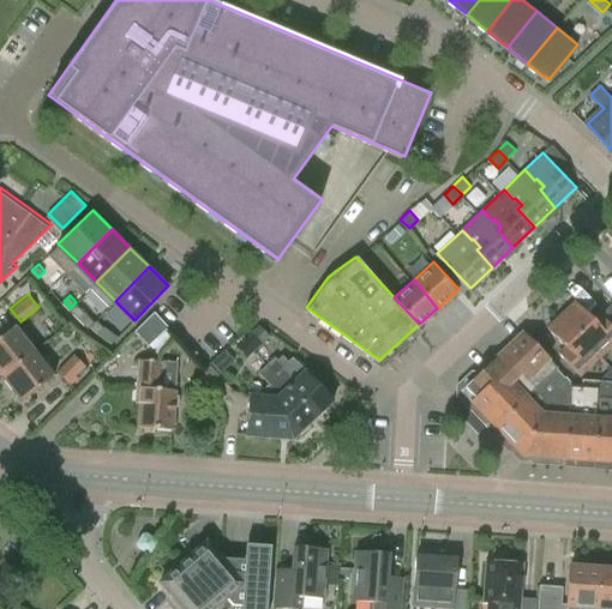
[(603,351),(611,342),(611,302),(595,319),(577,300),(563,313),(603,351)]
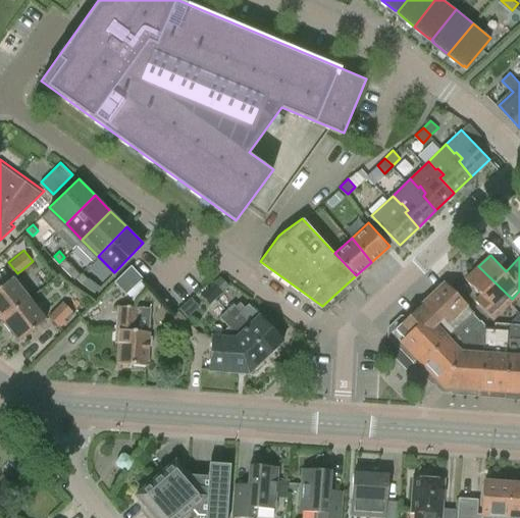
[(64,257),(59,262),(75,277),(81,272),(64,257)]
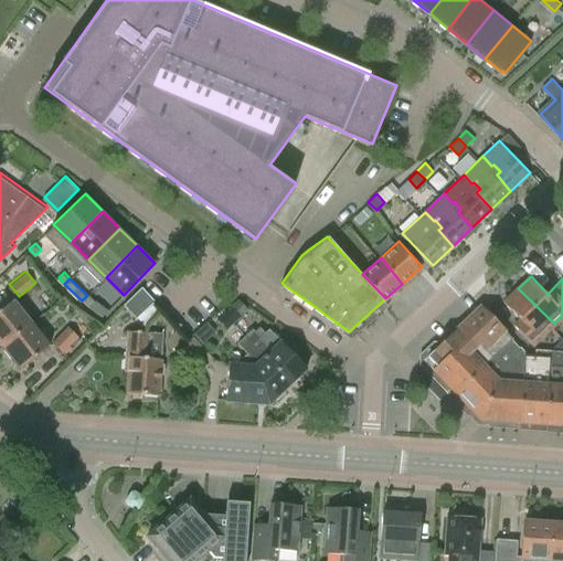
[(123,305),(136,318),(153,300),(141,287),(123,305)]
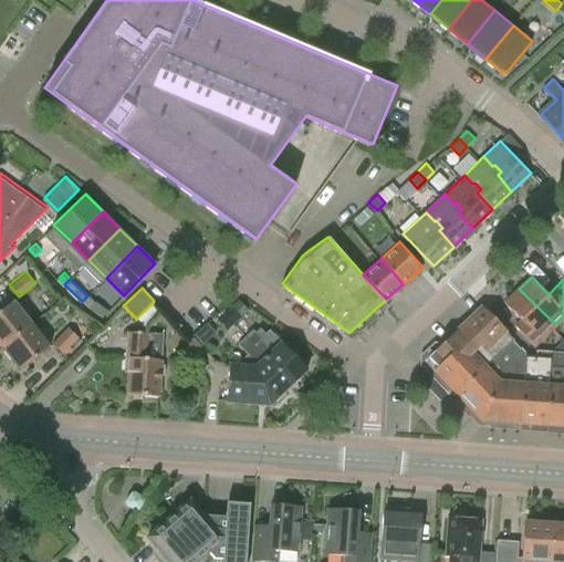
[(535,343),(555,324),(519,289),(507,301),(529,324),(523,330),(535,343)]
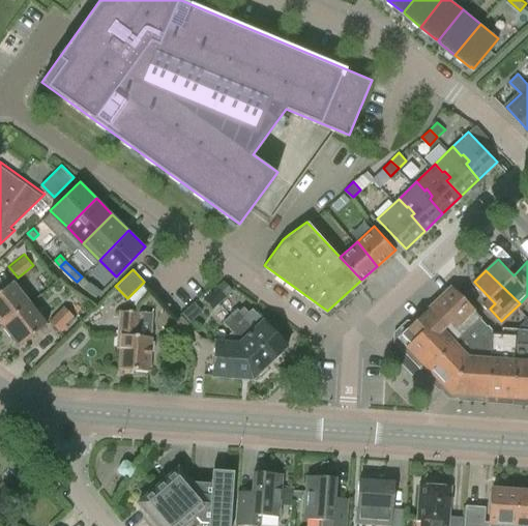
[(79,281),(85,286),(90,281),(84,275),(79,281)]
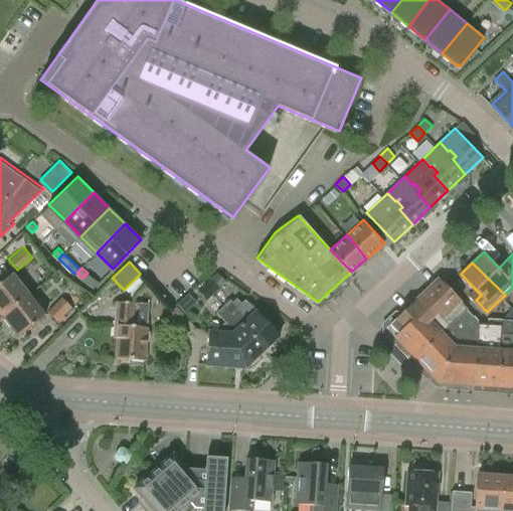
[(0,308),(3,313),(30,291),(14,271),(0,281),(0,308)]
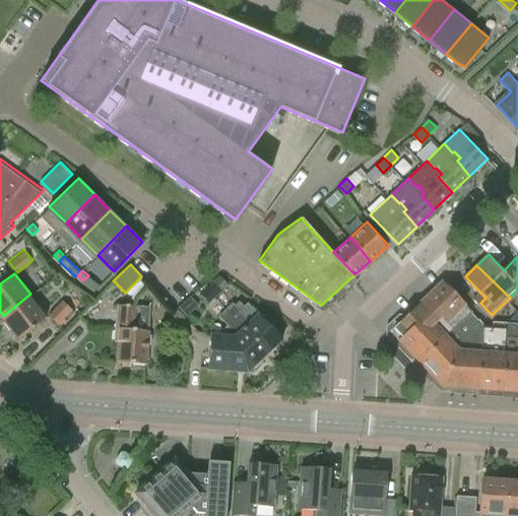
[(469,305),(443,277),(390,327),(391,335),(408,355),(417,356),(422,360),(448,335),(436,323),(442,318),(449,325),(469,305)]
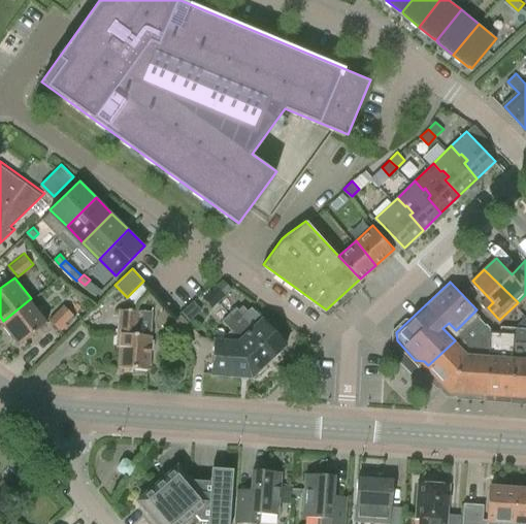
[(210,289),(220,299),(227,293),(217,284),(210,289)]
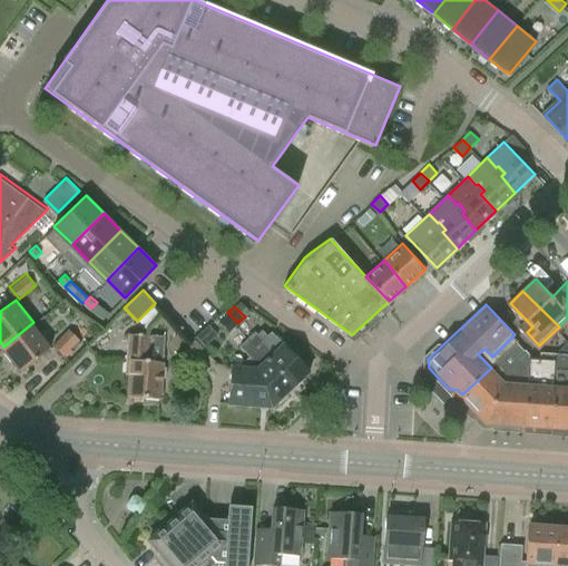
[(237,323),(227,312),(219,320),(229,330),(237,323)]
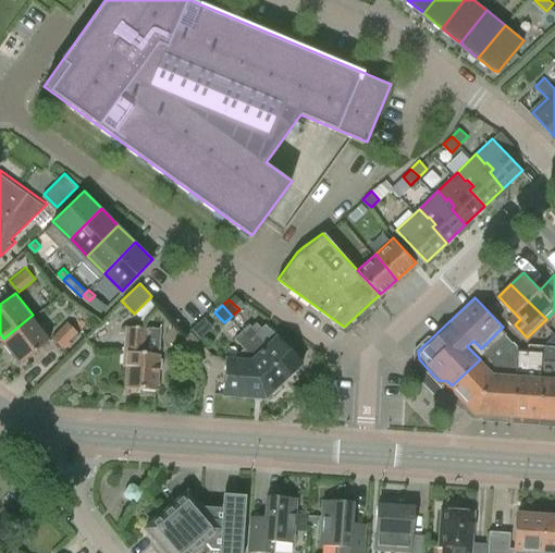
[(33,315),(3,339),(22,360),(50,336),(33,315)]
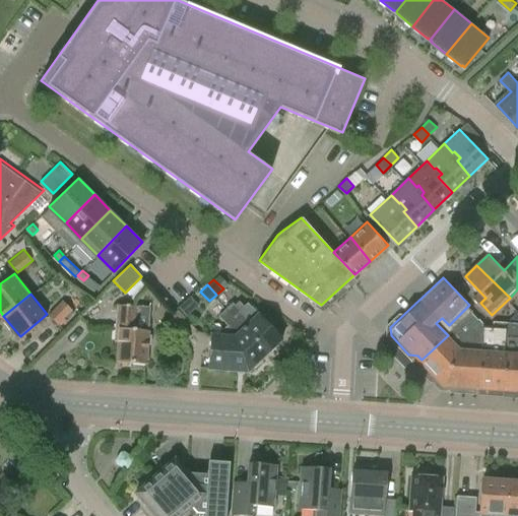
[(233,300),(227,306),(234,314),(268,350),(282,336),(249,301),(245,304),(240,298),(236,303),(233,300)]
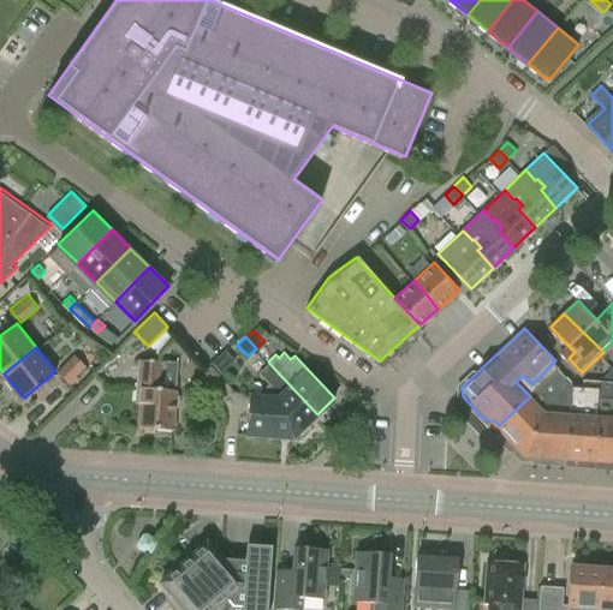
[(87,364),(75,353),(58,370),(70,381),(87,364)]
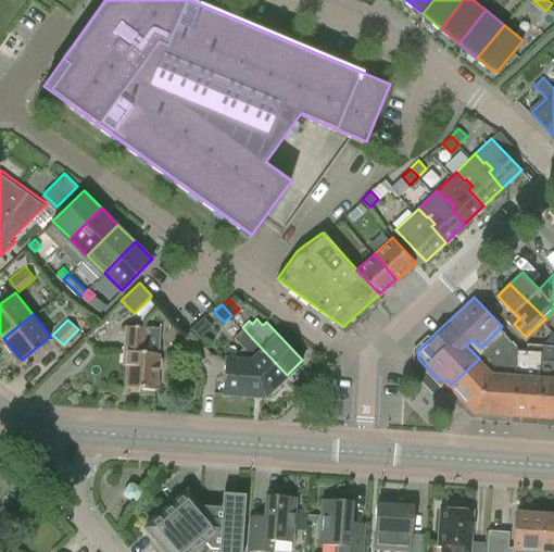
[(162,325),(147,324),(127,323),(124,362),(128,363),(126,384),(156,386),(159,364),(161,364),(162,355),(160,355),(162,325)]
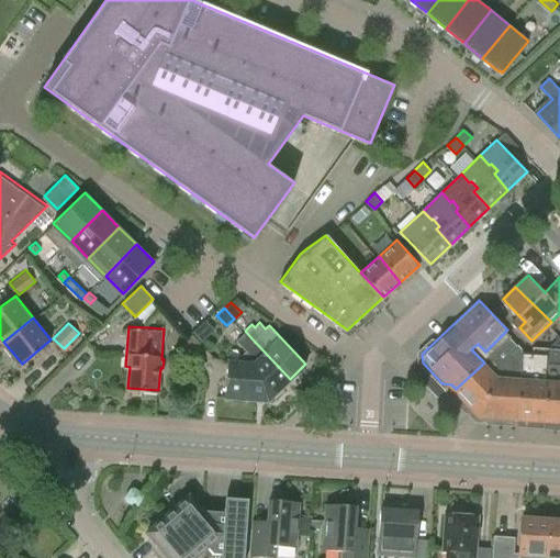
[(253,339),(245,331),(238,337),(246,346),(233,359),(243,359),(275,393),(290,379),(253,339)]
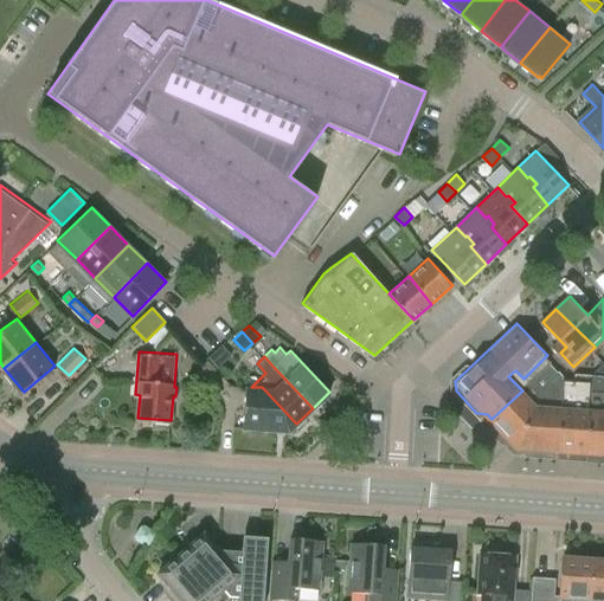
[(213,396),(230,382),(210,359),(193,374),(213,396)]
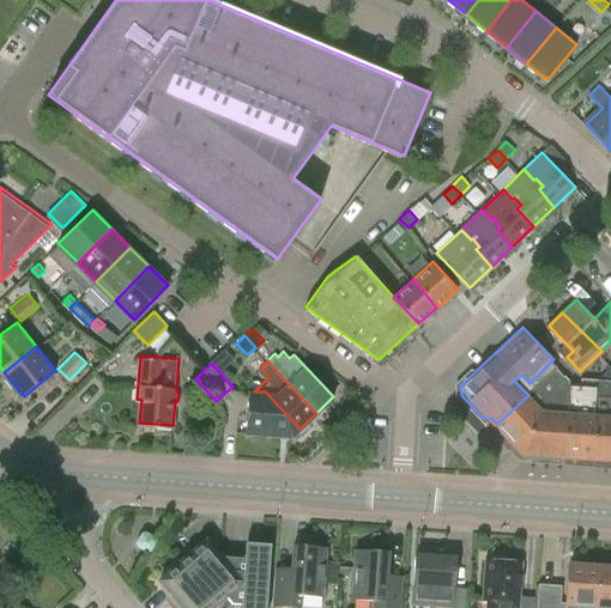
[(532,391),(528,395),(497,424),(498,425),(492,431),(509,448),(512,449),(548,415),(546,414),(550,411),(566,375),(558,368),(532,391)]
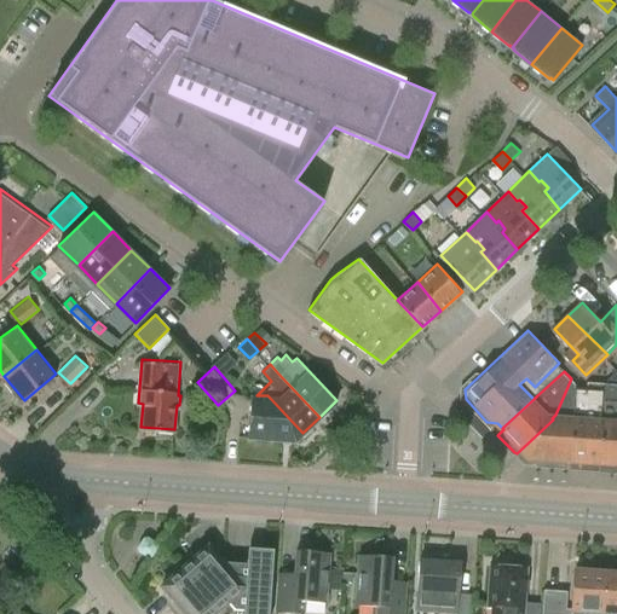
[(553,420),(517,453),(525,462),(536,463),(536,464),(568,467),(569,458),(571,458),(574,439),(577,386),(576,386),(576,383),(571,378),(555,415),(552,418),(553,420)]
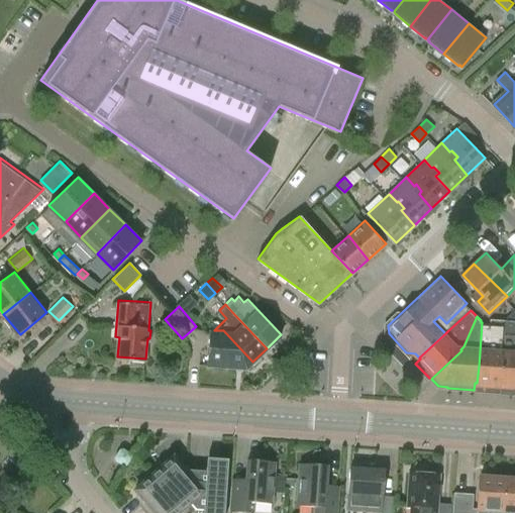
[(479,367),(477,383),(477,390),(496,392),(496,390),(500,391),(501,385),(502,385),(504,349),(507,319),(490,318),(490,323),(482,322),(479,367)]
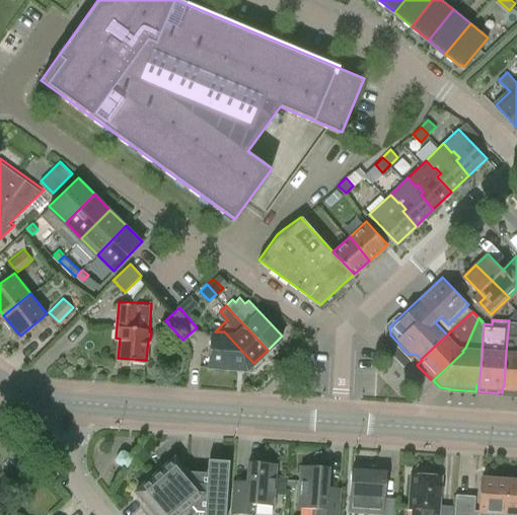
[(506,351),(504,386),(511,386),(514,390),(516,391),(516,320),(509,320),(506,351)]
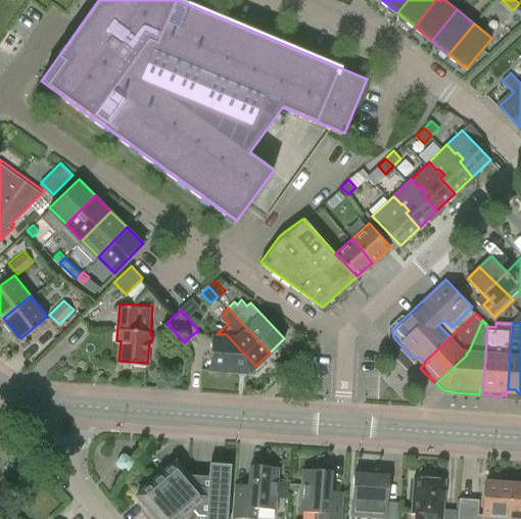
[(250,370),(255,366),(226,334),(217,334),(212,333),(210,368),(250,370)]
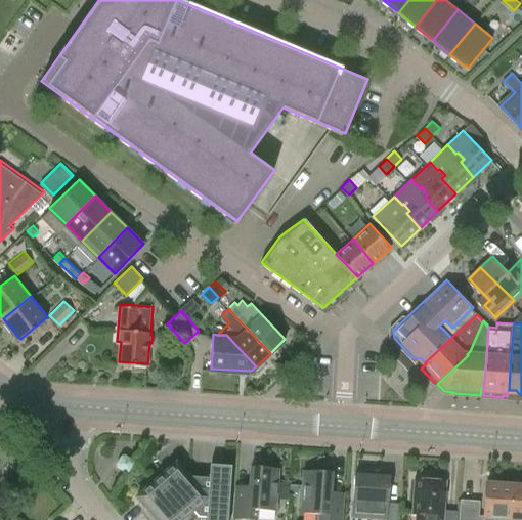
[(188,471),(178,459),(135,494),(157,519),(183,519),(196,510),(200,515),(207,515),(206,519),(227,519),(232,465),(211,463),(210,472),(188,471)]
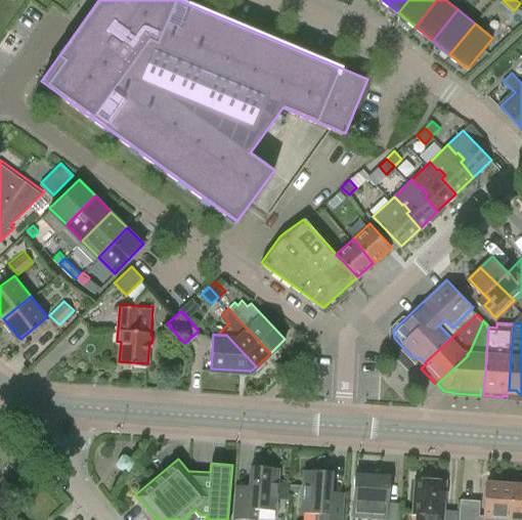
[(257,518),(258,508),(276,509),(279,468),(252,466),(250,490),(236,489),(234,516),(257,518)]
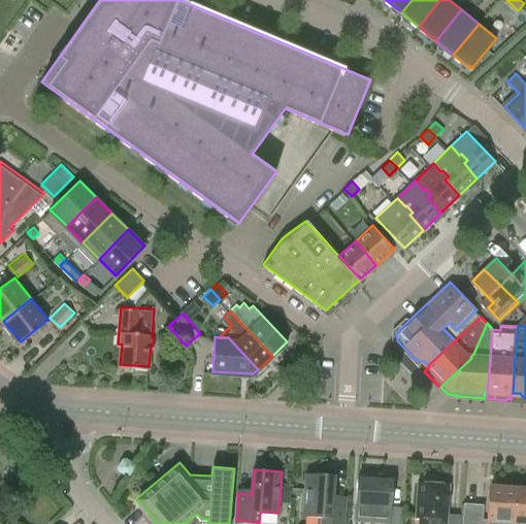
[(304,515),(323,516),(322,523),(344,523),(348,501),(334,500),(335,476),(306,473),(304,515)]
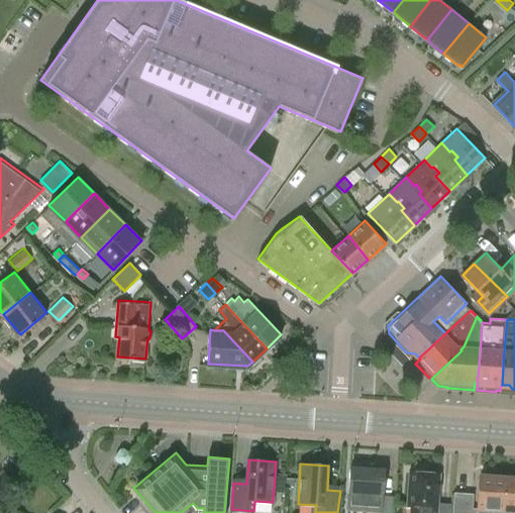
[(383,489),(384,469),(350,467),(349,487),(348,506),(382,508),(383,494),(383,489)]
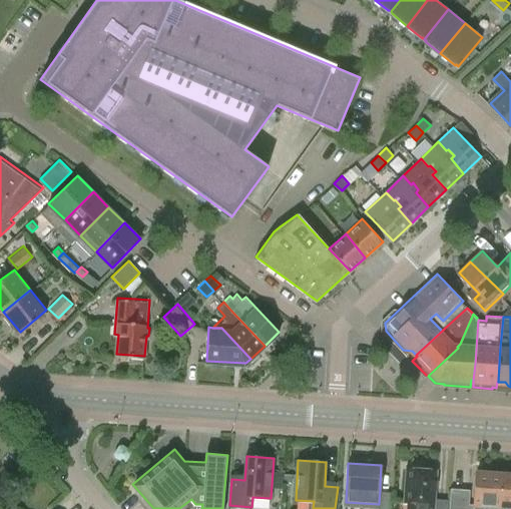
[(447,508),(449,498),(435,497),(437,468),(408,466),(405,499),(410,500),(409,508),(447,508)]
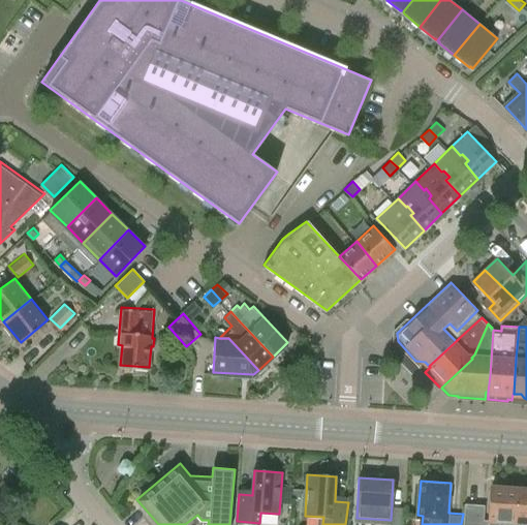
[(514,524),(515,521),(516,521),(518,487),(492,485),(488,524),(514,524)]
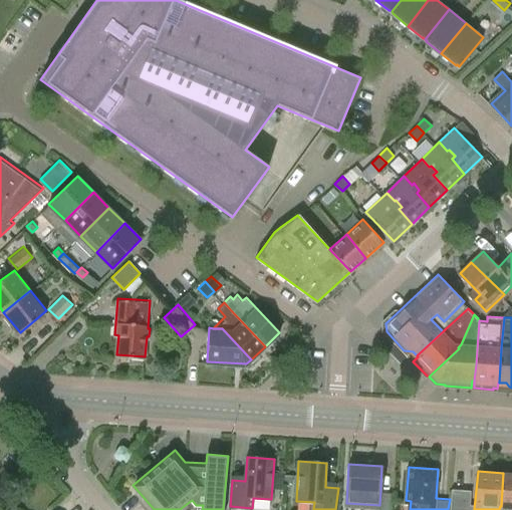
[(511,473),(503,473),(501,506),(511,506),(511,473)]
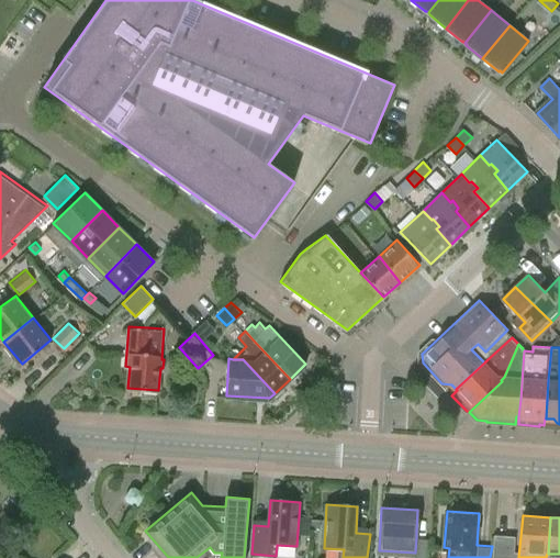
[(515,557),(517,537),(495,535),(493,557),(515,557)]
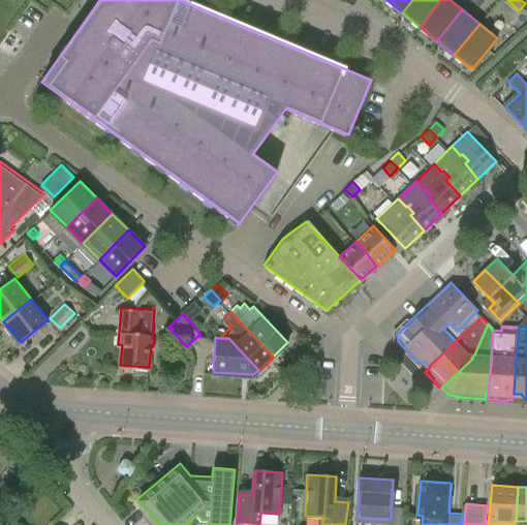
[(390,524),(402,524),(404,506),(392,505),(391,520),(390,524)]
